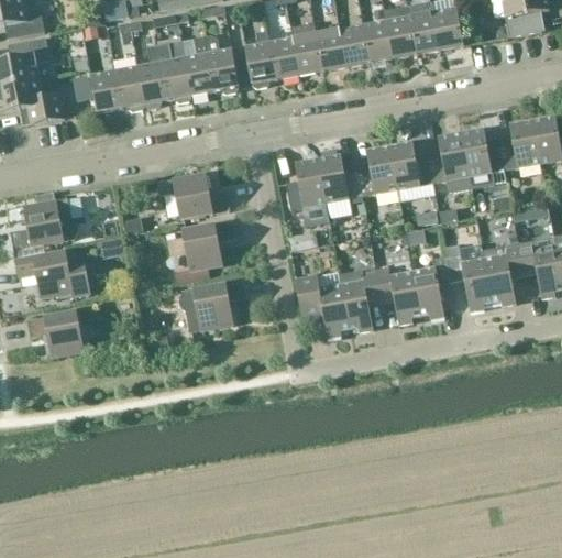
[(26,10),(24,0),(0,0),(0,25),(15,22),(18,36),(44,31),(40,8),(26,10)]
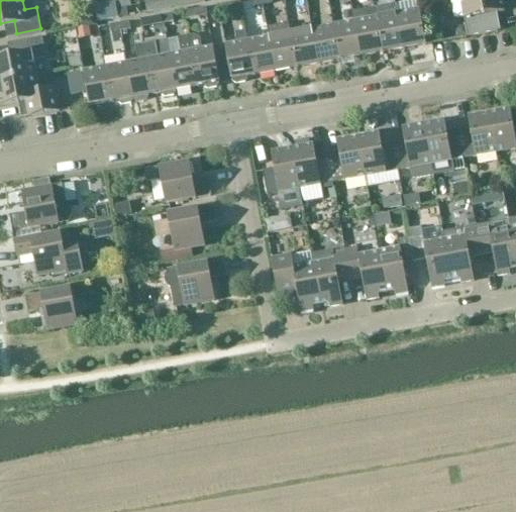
[(104,0),(93,2),(96,18),(108,15),(118,14),(116,6),(115,0),(104,0)]
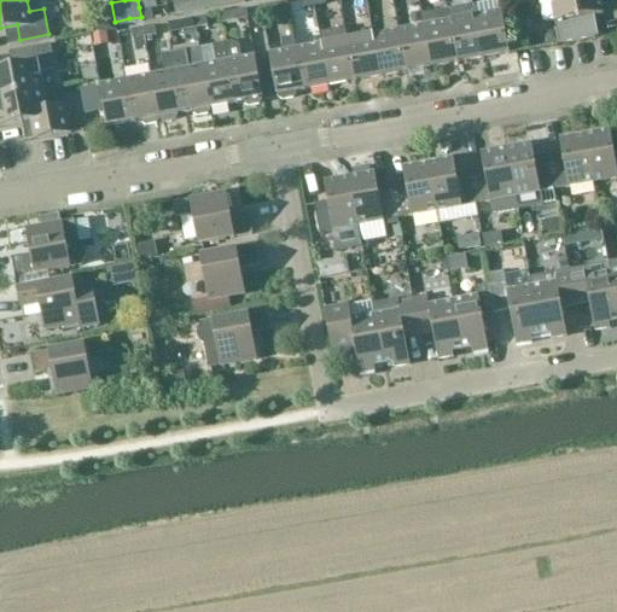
[(179,0),(173,1),(175,11),(181,10),(187,9),(192,7),(191,0),(179,0)]
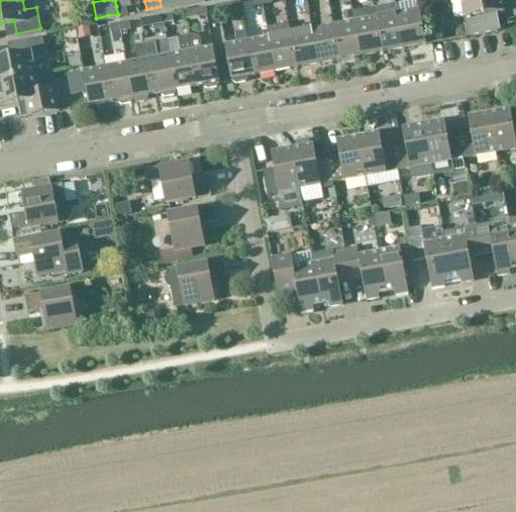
[(217,2),(218,10),(240,6),(239,0),(228,0),(217,2)]
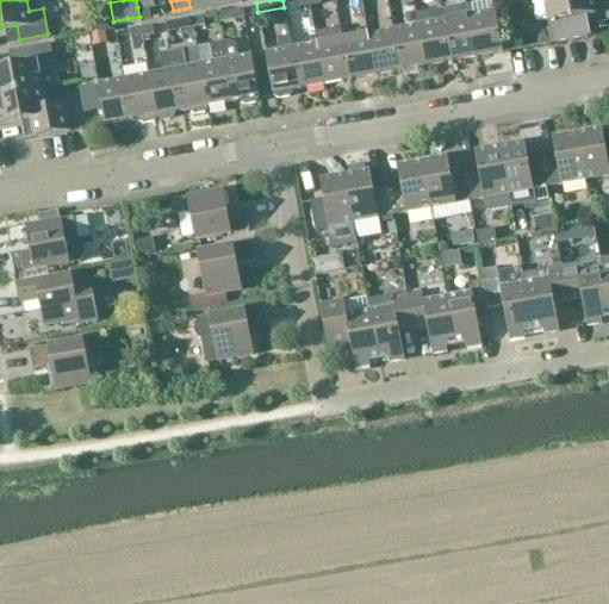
[(595,10),(592,0),(544,0),(552,39),(586,32),(582,12),(595,10)]
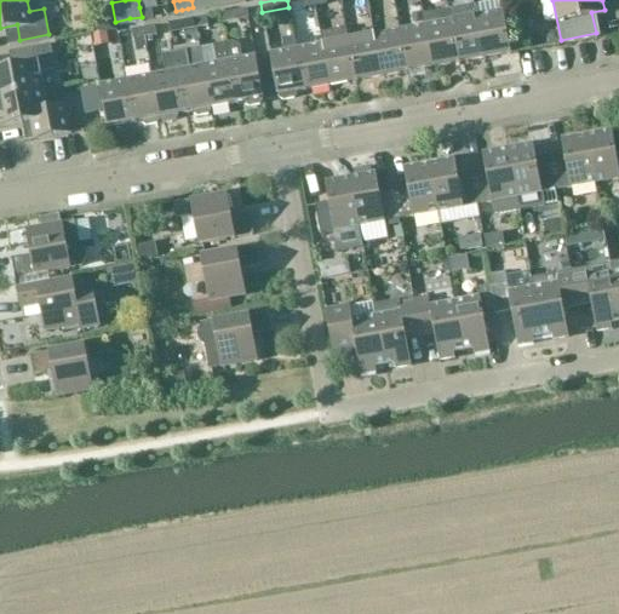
[(458,58),(483,53),(476,13),(474,1),(448,6),(458,58)]
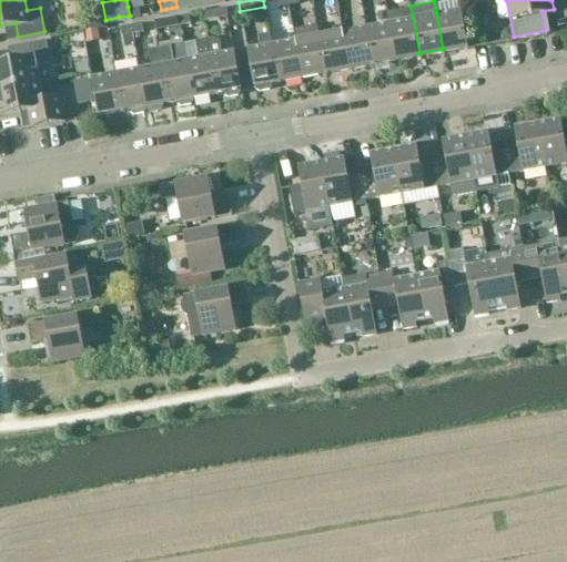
[(128,7),(130,16),(140,13),(139,4),(128,7)]
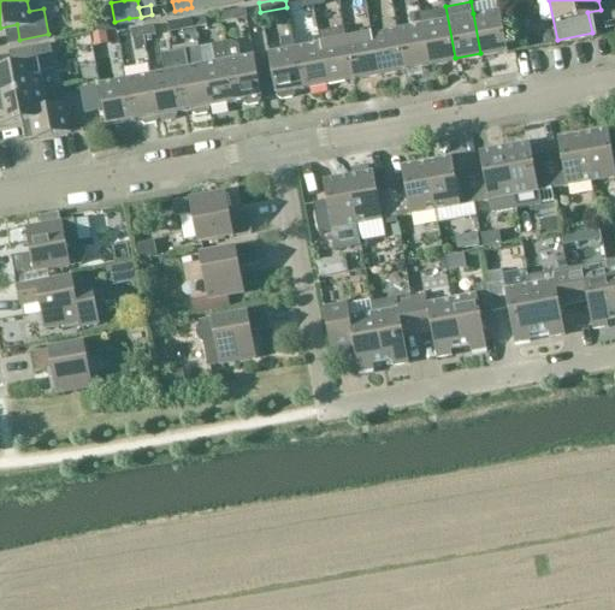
[(244,5),(218,10),(220,19),(247,15),(244,5)]
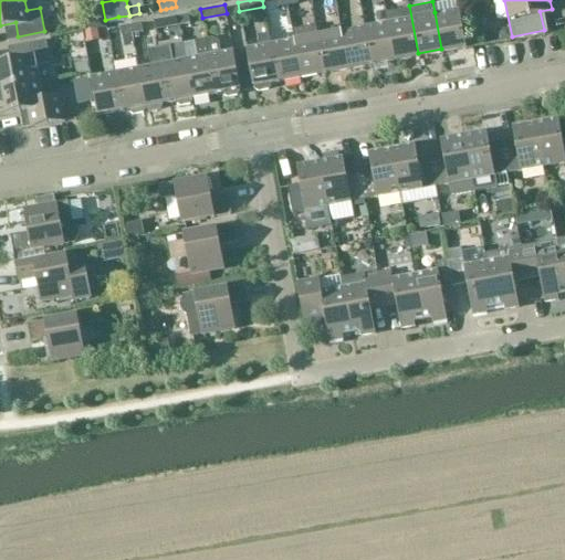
[(386,10),(388,20),(395,57),(418,53),(409,6),(386,10)]
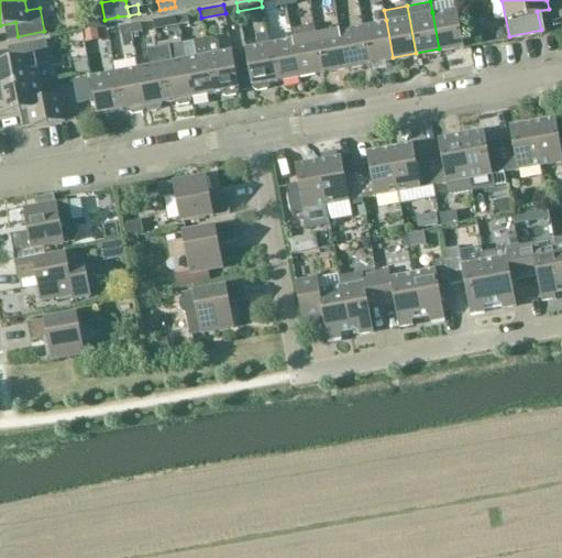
[(456,8),(432,12),(439,48),(463,44),(456,8)]
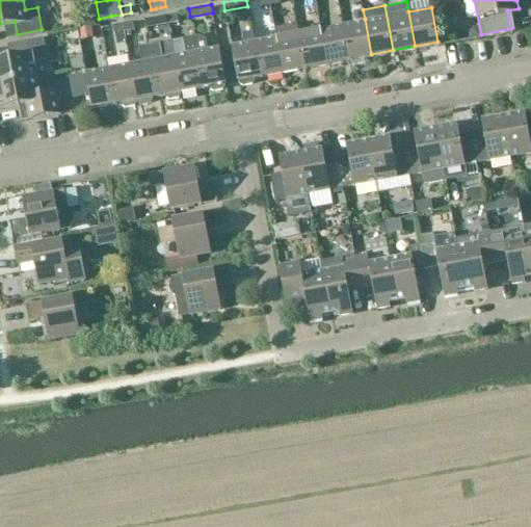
[(166,12),(168,21),(178,19),(177,10),(166,12)]
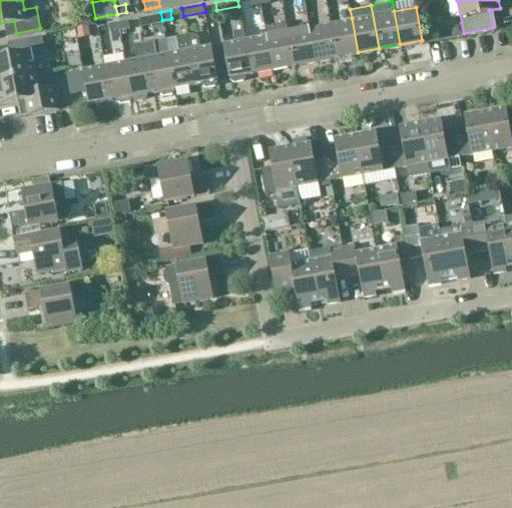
[(89,11),(73,14),(75,24),(91,21),(89,11)]
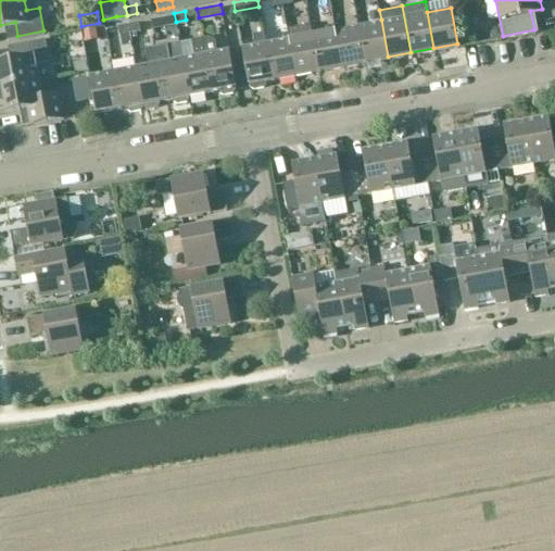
[(152,26),(176,22),(174,13),(151,17),(152,26)]
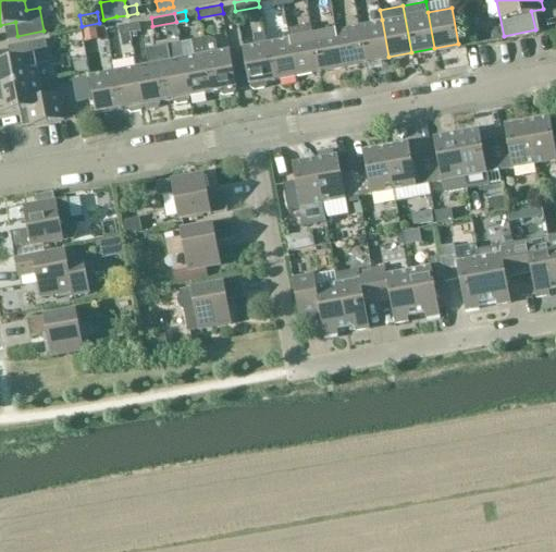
[(128,22),(130,31),(139,28),(138,20),(128,22)]
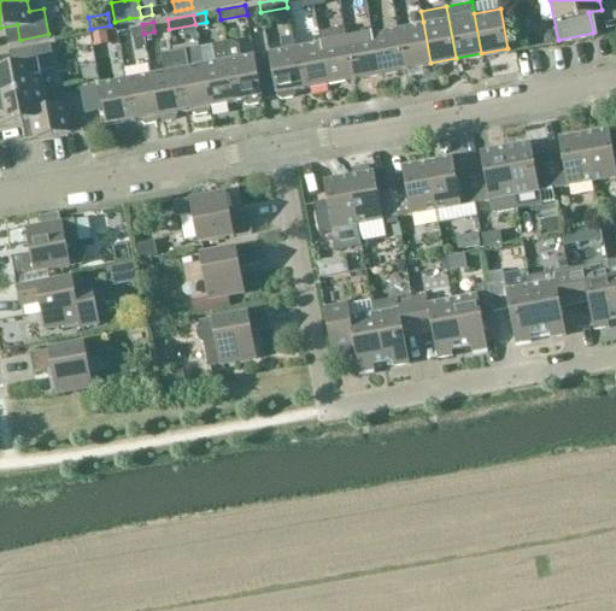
[(423,22),(397,27),(405,68),(430,63),(423,22)]
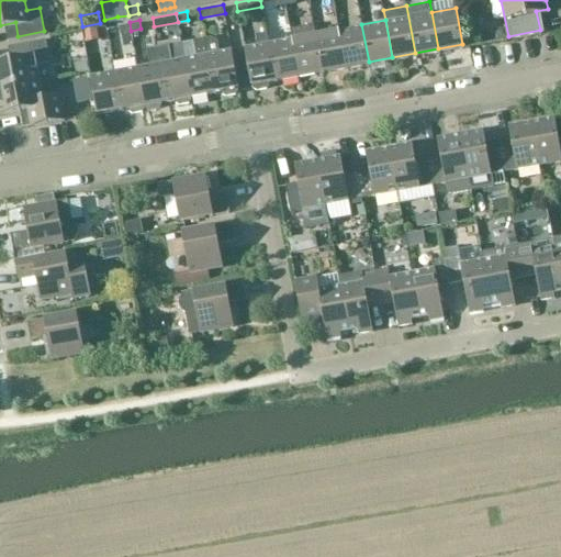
[(120,32),(131,31),(130,22),(119,23),(120,32)]
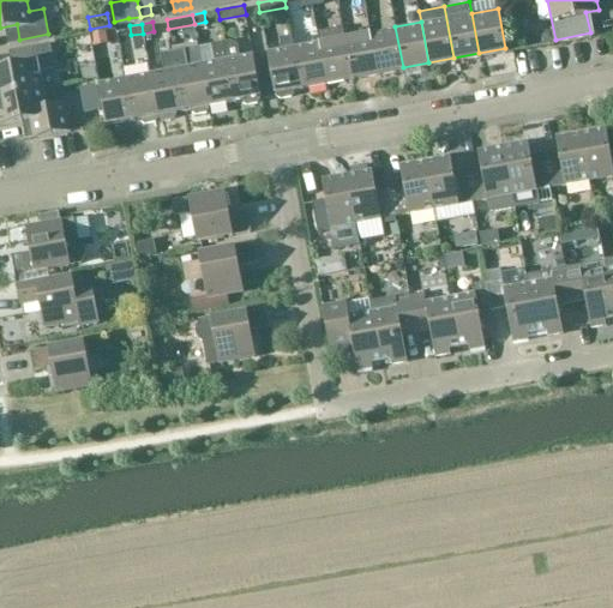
[(317,29),(319,41),(326,82),(352,77),(344,36),(342,24),(317,29)]
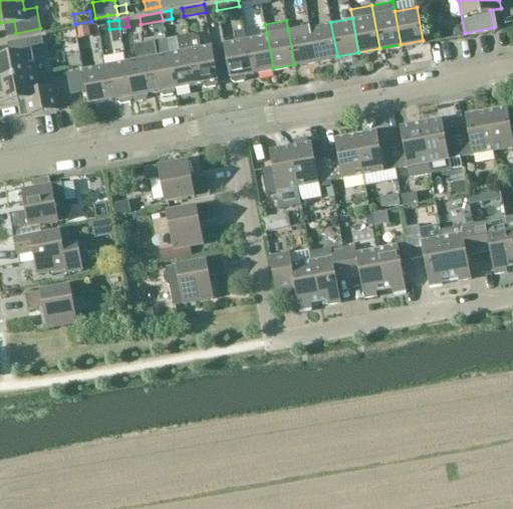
[(330,22),(309,26),(315,60),(337,56),(330,22)]
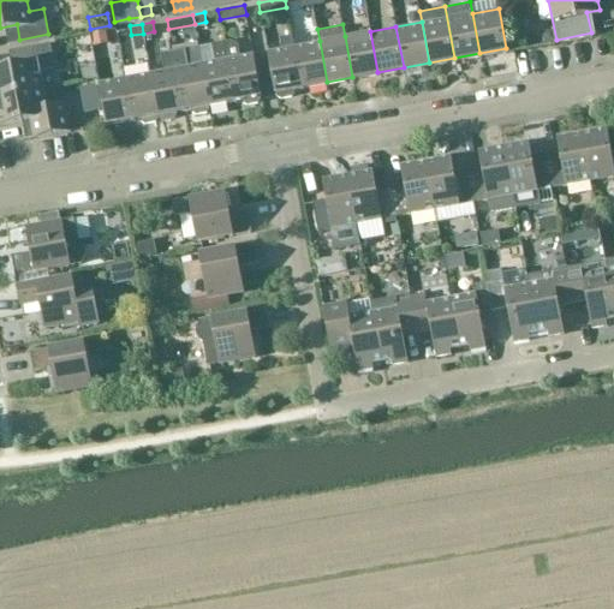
[(553,27),(541,29),(543,42),(555,40),(553,27)]
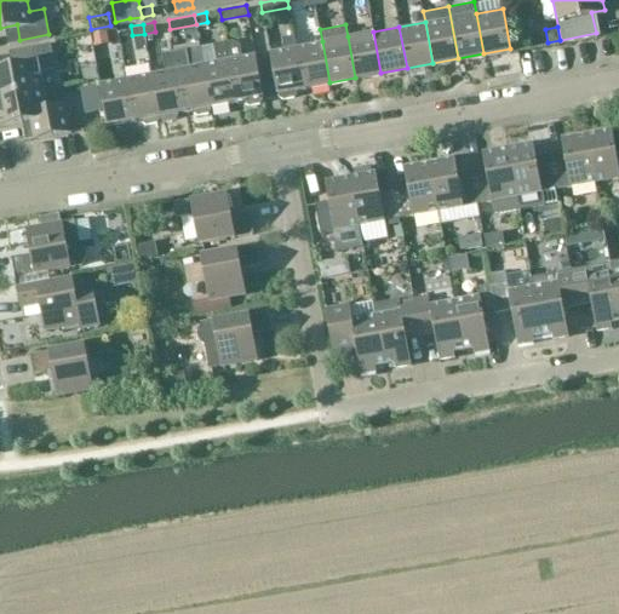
[(104,29),(90,32),(91,40),(92,42),(107,40),(104,29)]
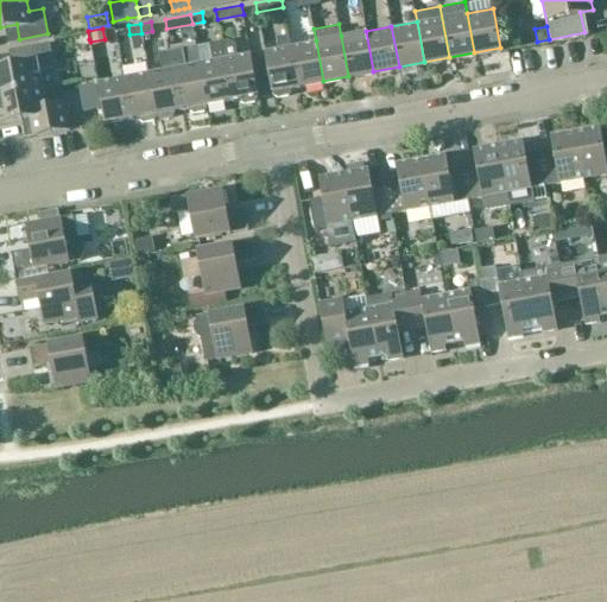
[(348,76),(373,71),(366,31),(341,36),(348,76)]
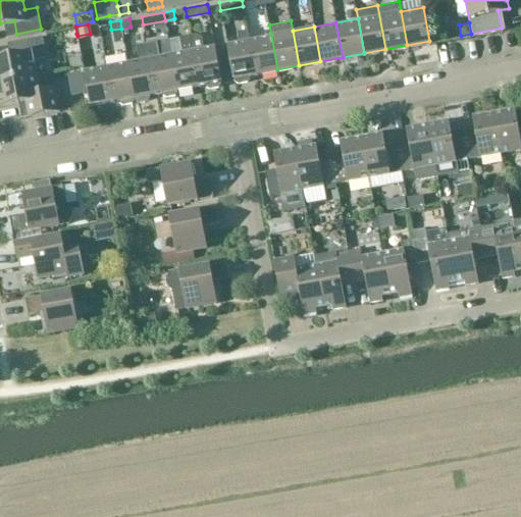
[(256,73),(249,39),(247,28),(237,30),(239,41),(226,43),(232,78),(235,76),(235,80),(238,81),(247,80),(249,76),(249,74),(256,73)]
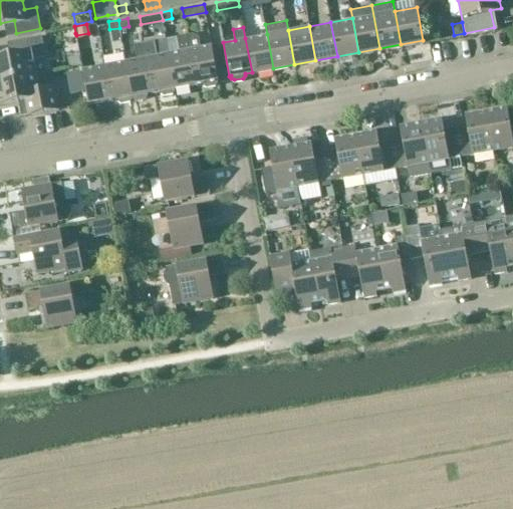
[(119,28),(109,29),(111,37),(121,35),(119,28)]
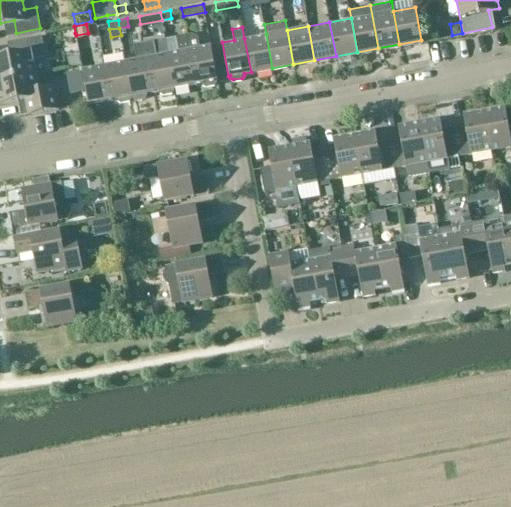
[(191,31),(186,32),(195,82),(202,81),(202,83),(205,85),(214,83),(216,80),(215,78),(217,78),(211,44),(200,46),(198,34),(191,31)]
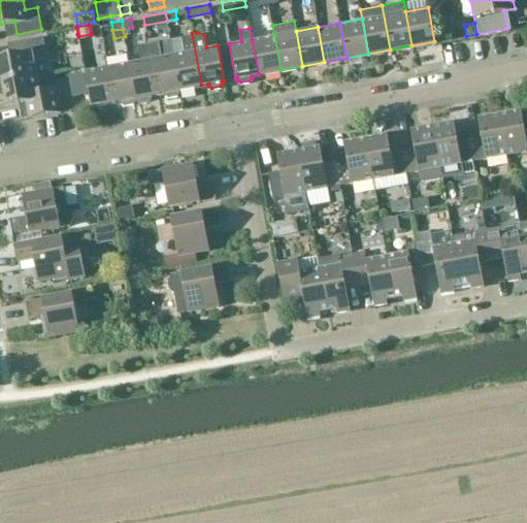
[(184,52),(172,54),(179,89),(201,85),(192,33),(180,35),(184,52)]
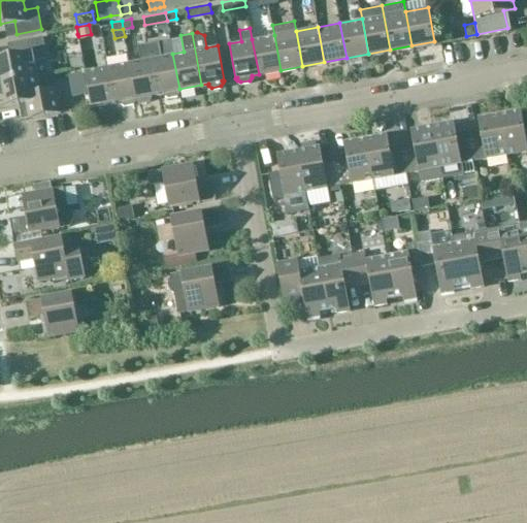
[(0,80),(37,73),(34,58),(46,56),(42,34),(18,39),(21,52),(0,55),(0,80)]
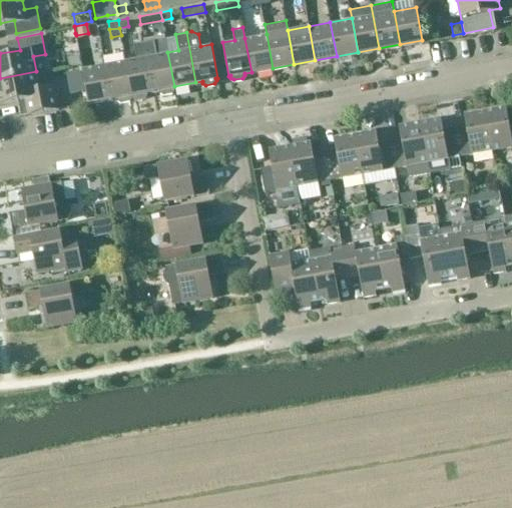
[(267,34),(244,38),(251,72),(273,68),(267,34)]
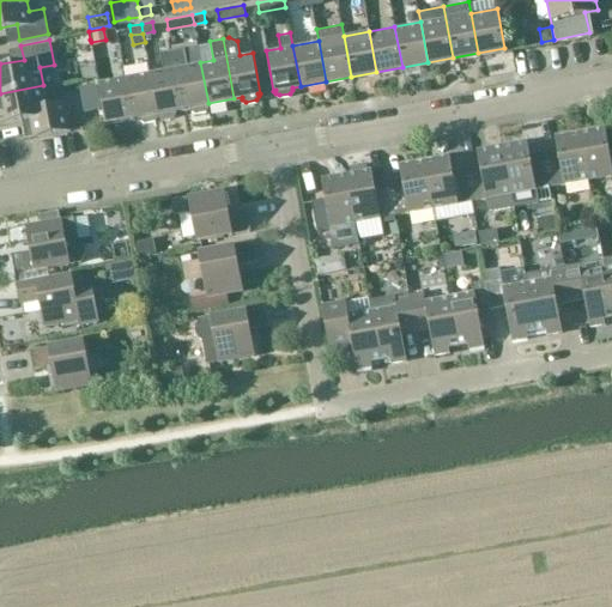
[(207,103),(208,103),(200,62),(187,65),(185,46),(171,48),(182,108),(191,105),(191,109),(194,110),(205,109),(207,105),(207,103)]
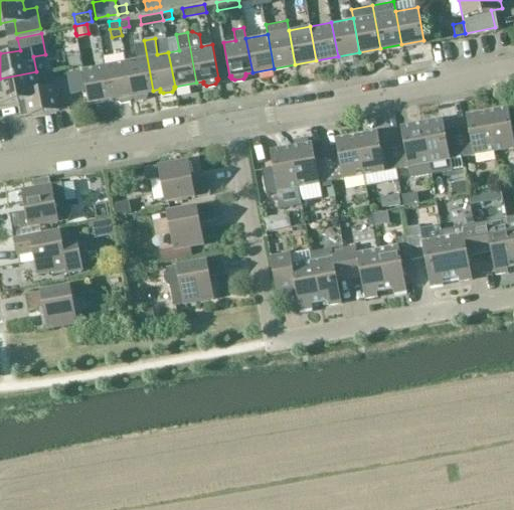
[(146,92),(153,91),(144,40),(134,42),(137,58),(126,60),(132,95),(133,94),(133,97),(136,98),(145,97),(147,94),(146,92)]
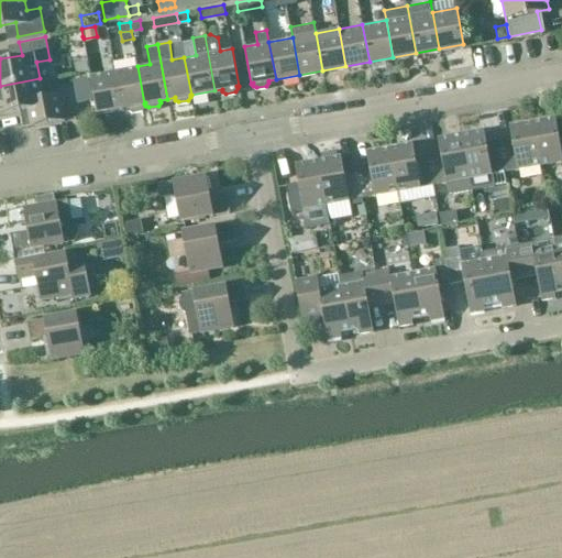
[(112,61),(114,70),(121,107),(129,106),(129,108),(132,110),(142,108),(144,106),(143,104),(144,104),(138,66),(135,56),(112,61)]
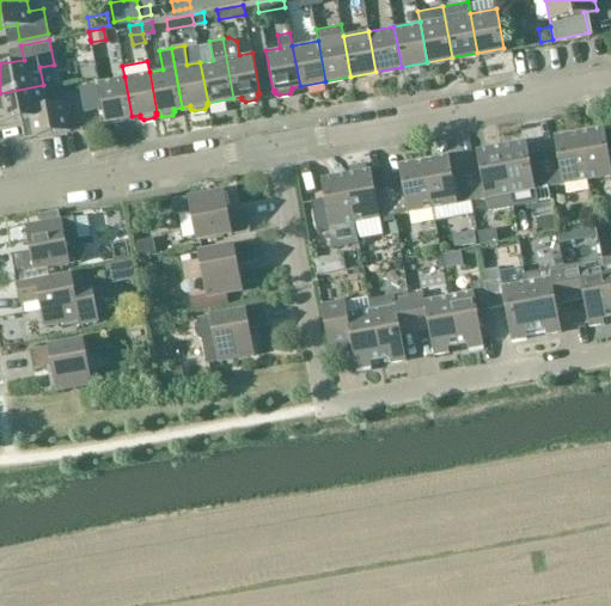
[(92,63),(79,66),(81,78),(95,74),(92,63)]
